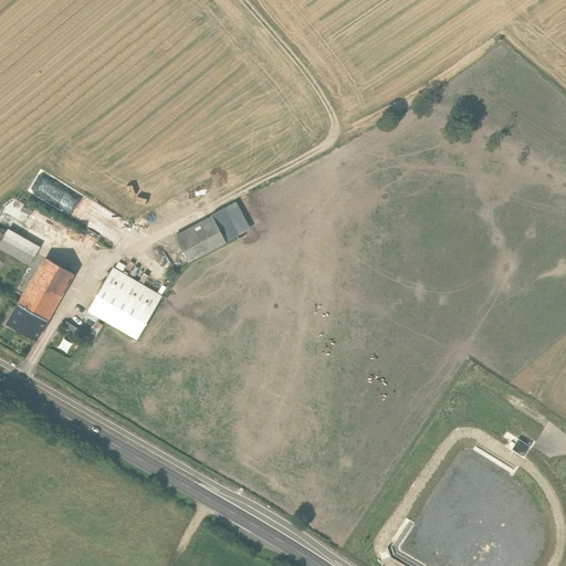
[(205,178),(219,173),(216,164),(200,169),(205,178)]
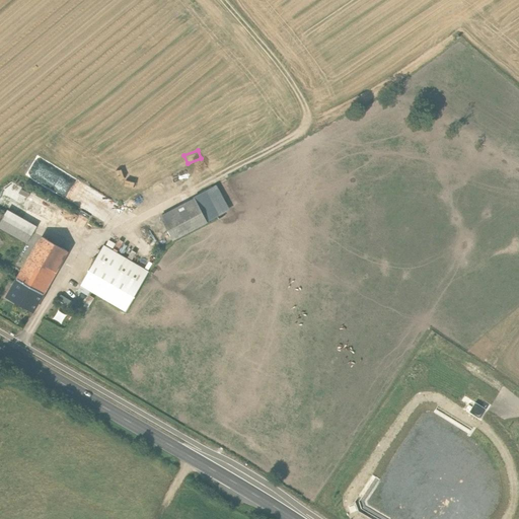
[(227,211),(216,190),(196,200),(207,222),(227,211)]
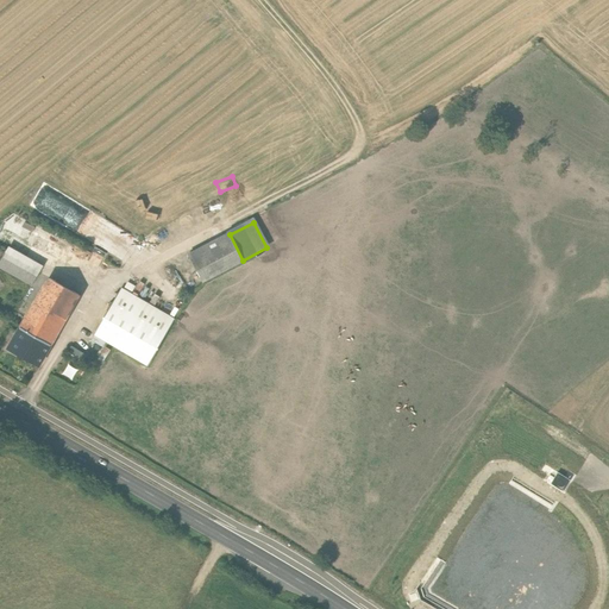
[(243,261),(230,234),(188,257),(201,282),(243,261)]
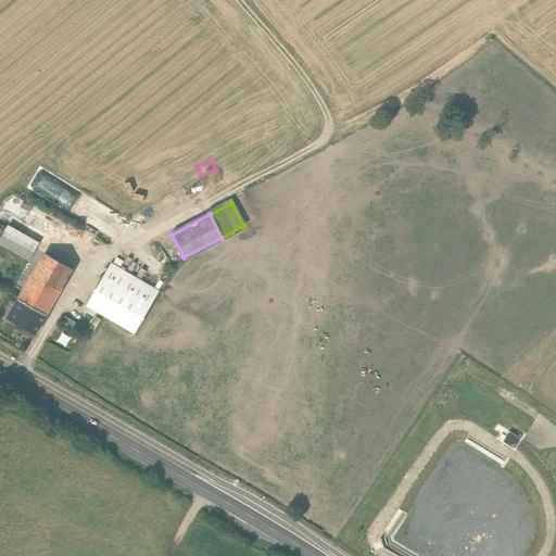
[(37,243),(4,226),(0,232),(0,248),(26,262),(37,243)]
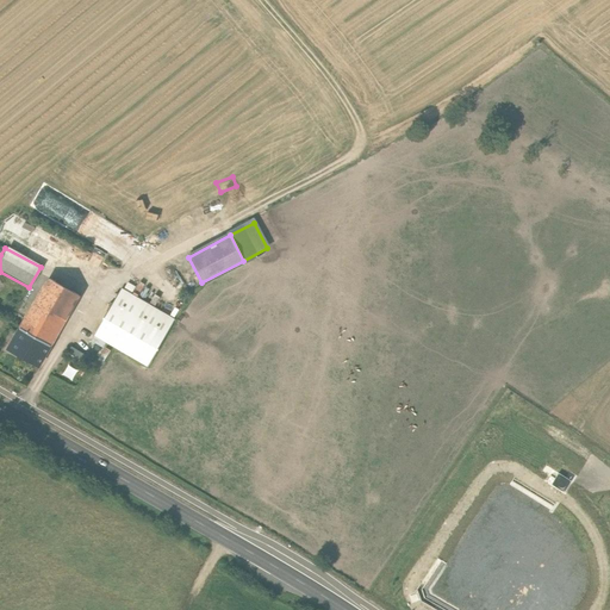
[(20,330),(50,347),(78,297),(48,280),(20,330)]
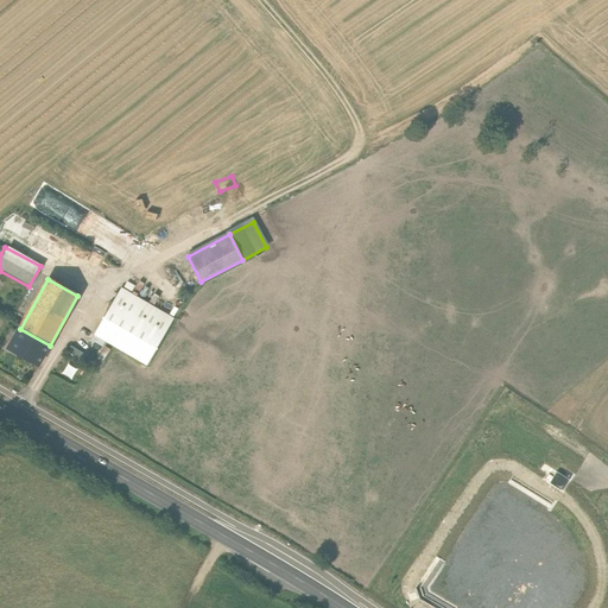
[(172,320),(119,289),(89,341),(102,348),(106,342),(146,365),(172,320)]
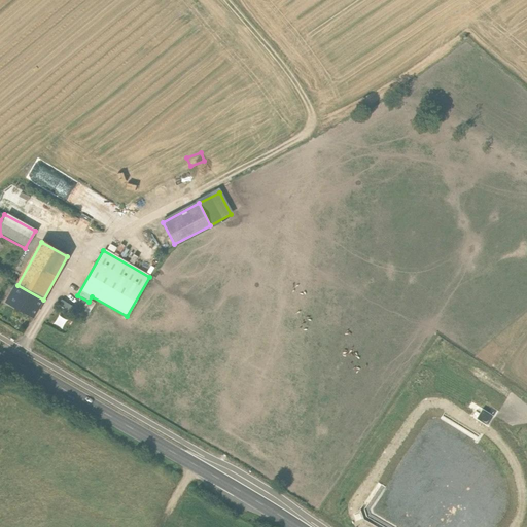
[(6,304),(33,318),(43,300),(18,285),(6,304)]
